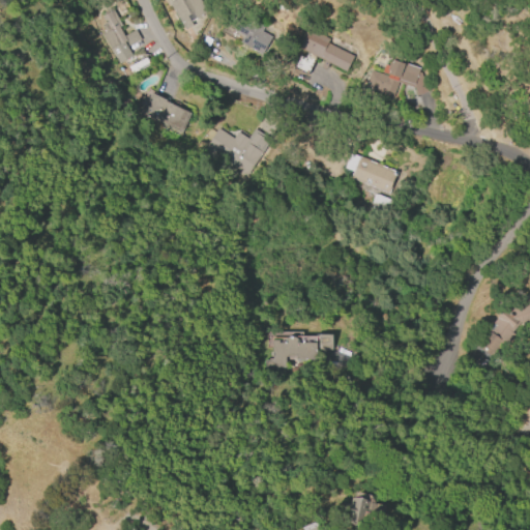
[(172,0),(200,0),(207,12),(190,22),(193,25),(184,30),(168,3),(172,0)]
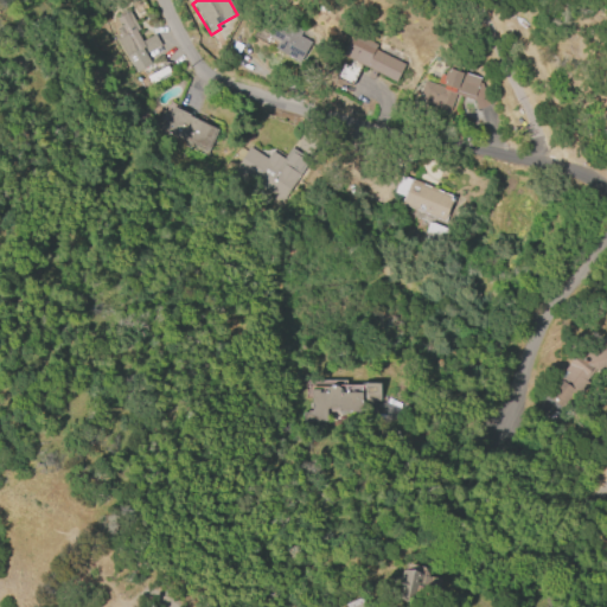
[(299,62),(274,48),(278,42),(263,33),(278,10),(305,25),(299,36),(310,43),(299,62)]
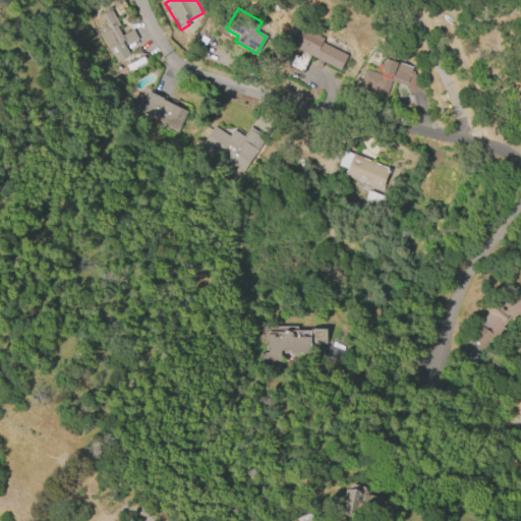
[(110,10),(119,26),(116,27),(121,36),(132,30),(139,43),(126,50),(130,56),(116,64),(100,34),(102,33),(100,27),(104,25),(99,16),(110,10)]
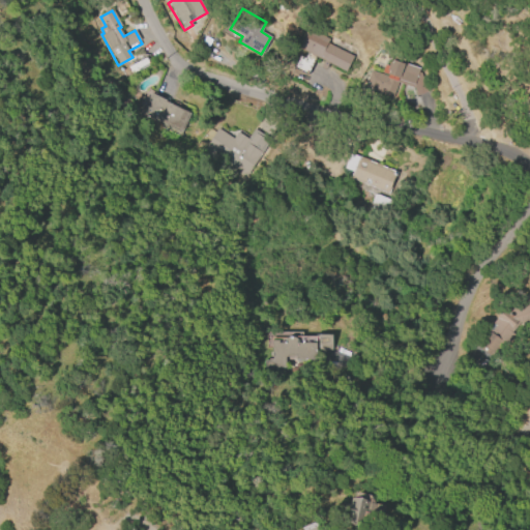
[(345,71),(328,64),(325,70),(320,68),(323,61),(298,50),(307,30),(328,40),(327,45),(352,56),(345,71)]
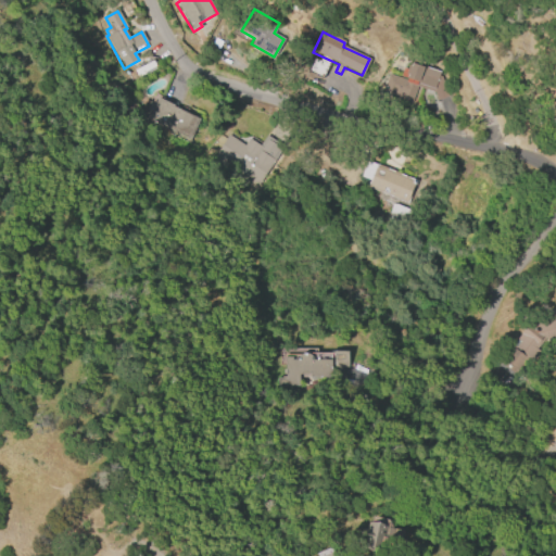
[(432,92),(416,86),(409,103),(397,98),(399,95),(393,92),(392,97),(380,92),(387,74),(405,80),(407,75),(404,74),(407,65),(411,66),(412,63),(421,66),(422,65),(439,72),(438,76),(440,77),(446,97),(436,101),(432,92)]
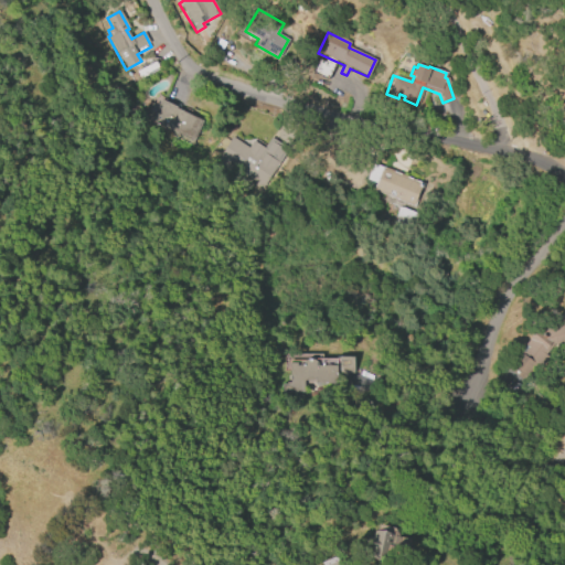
[(191,141),(149,120),(159,99),(201,120),(191,141)]
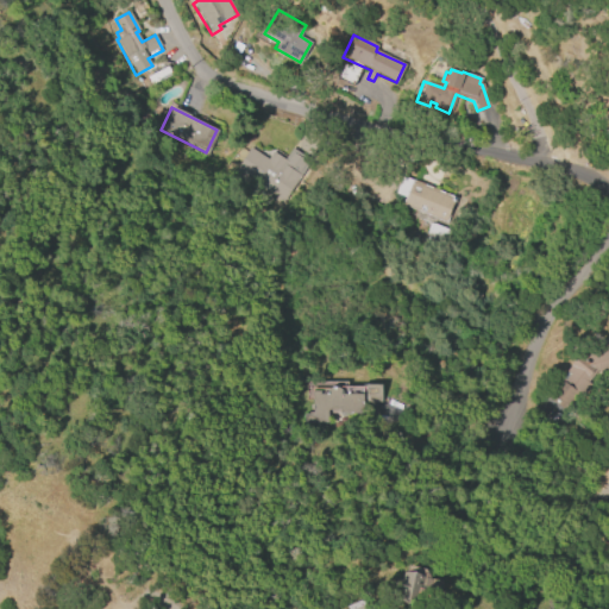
[(281,202),(232,170),(248,146),(268,159),(271,152),(284,161),(292,149),(309,159),(281,202)]
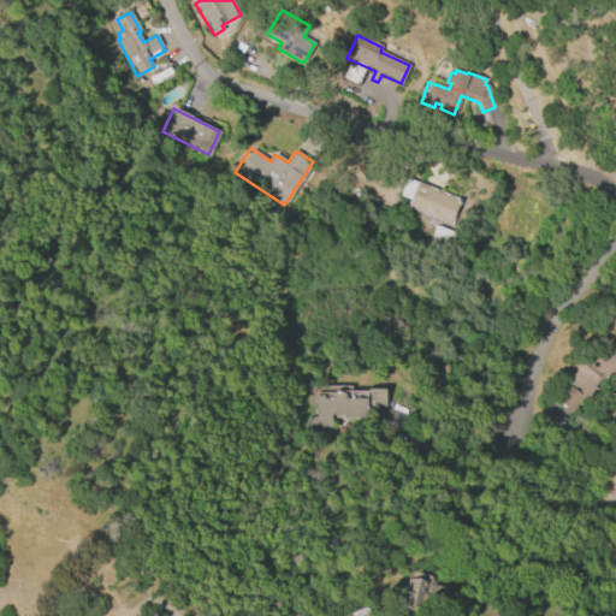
[(400,196),(407,178),(460,200),(450,226),(406,209),(409,200),(400,196)]
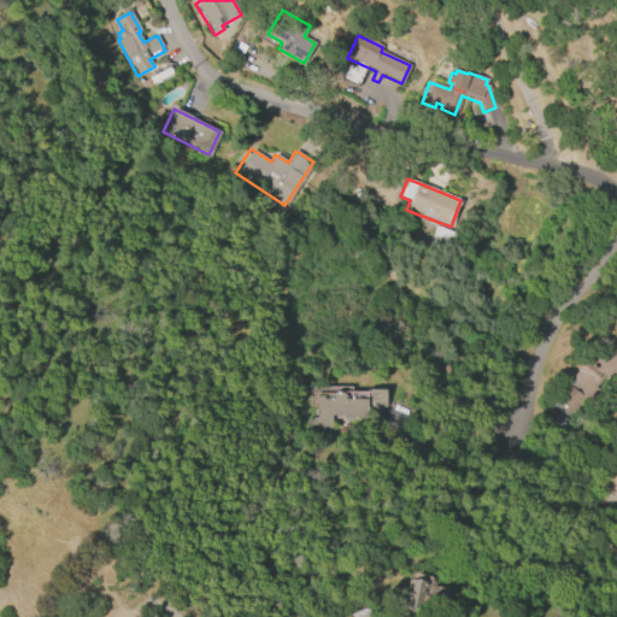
[(581,364),(616,352),(616,372),(600,378),(594,387),(597,388),(587,401),(583,399),(571,416),(554,403),(574,377),(571,376),(581,364)]
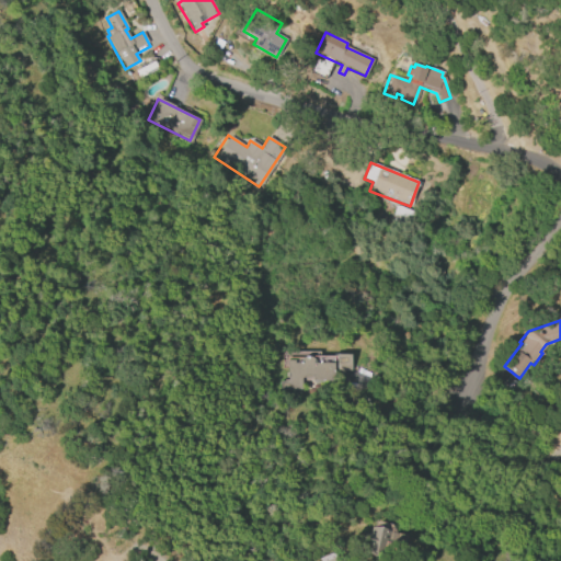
[(286,352),(318,352),(318,356),(333,356),(333,354),(351,354),(351,370),(333,370),(333,381),(311,381),(311,377),(300,377),(300,390),(286,390),(286,352)]
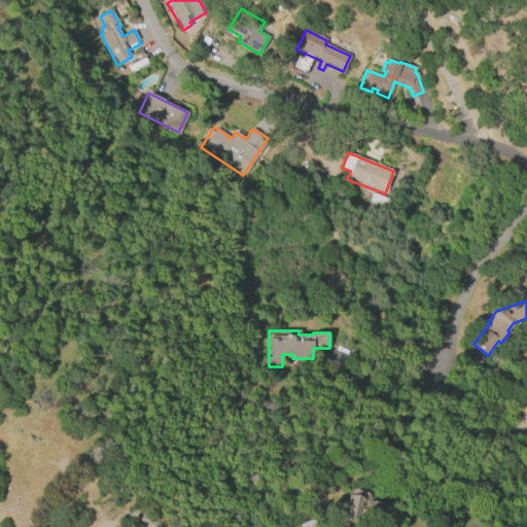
[(340,526),(343,517),(338,516),(342,498),(348,500),(350,489),(370,494),(361,526),(340,526)]
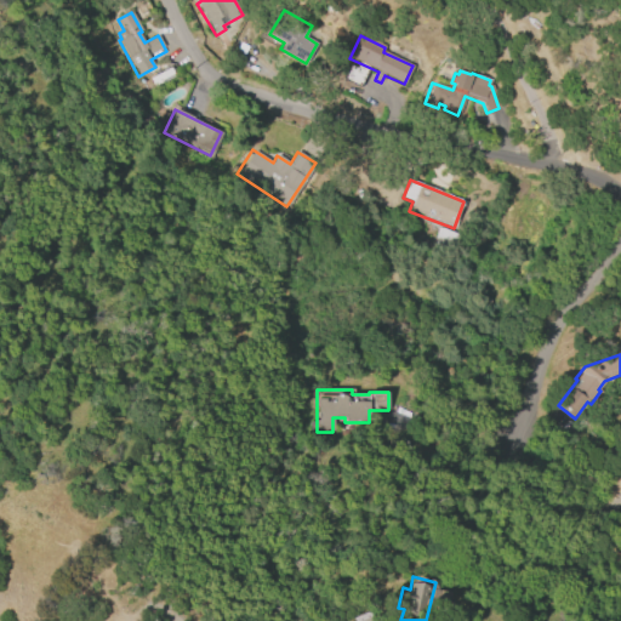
[(353,620),(352,619),(370,610),(374,620),(353,620)]
